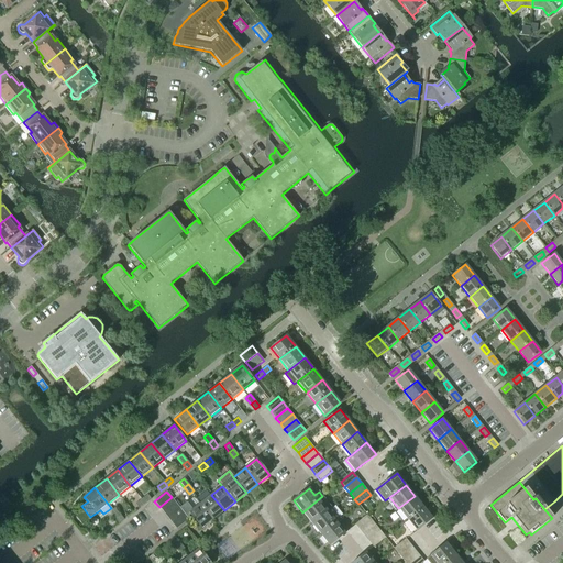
[(147,495),(141,499),(144,504),(151,499),(147,495)]
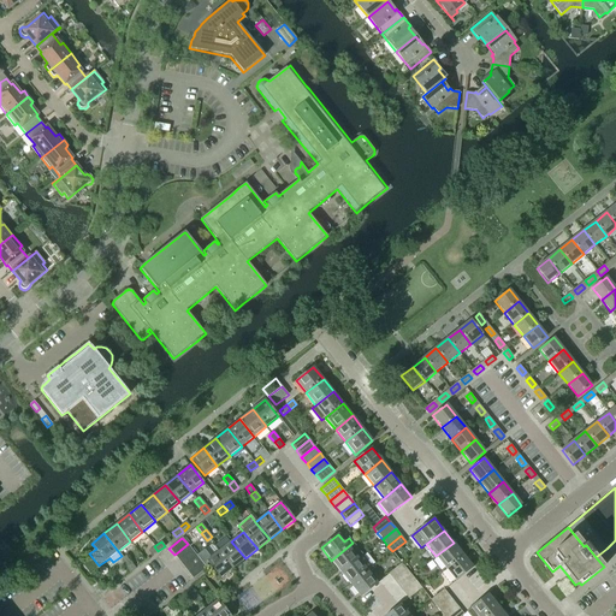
[(231,542),(219,551),(232,568),(246,558),(231,542)]
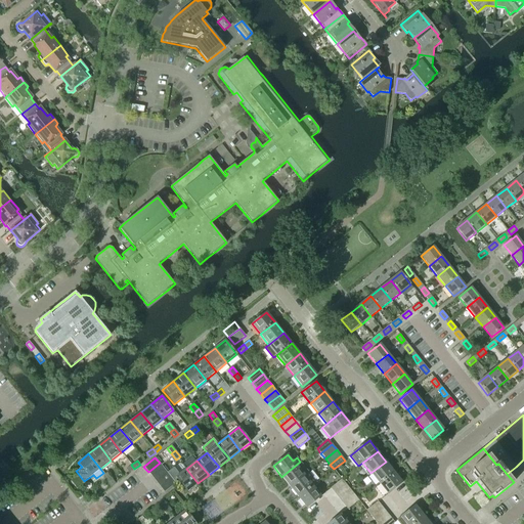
[(281,477),(290,487),(308,472),(300,462),(281,477)]
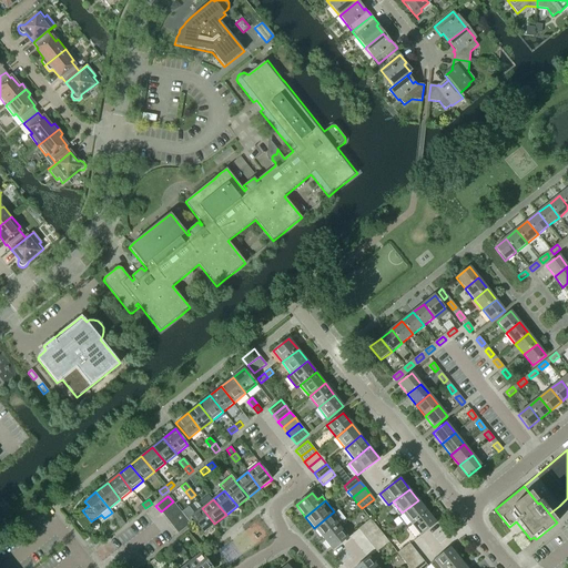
[(402,513),(412,524),(427,511),(418,500),(402,513)]
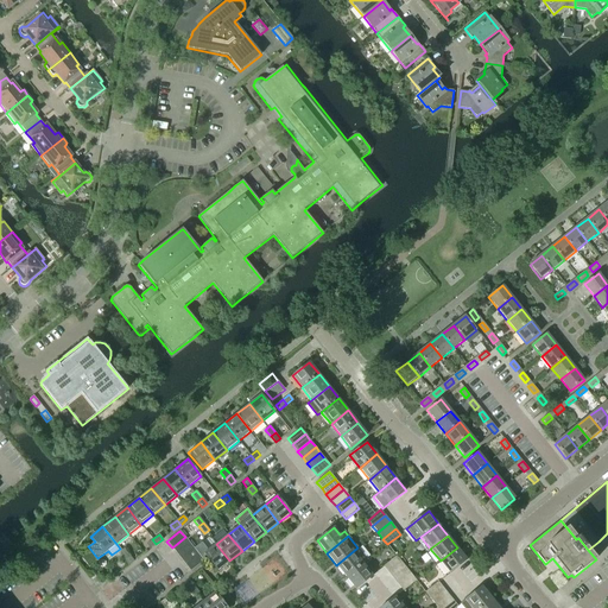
[(185,537),(172,548),(177,553),(190,543),(185,537)]
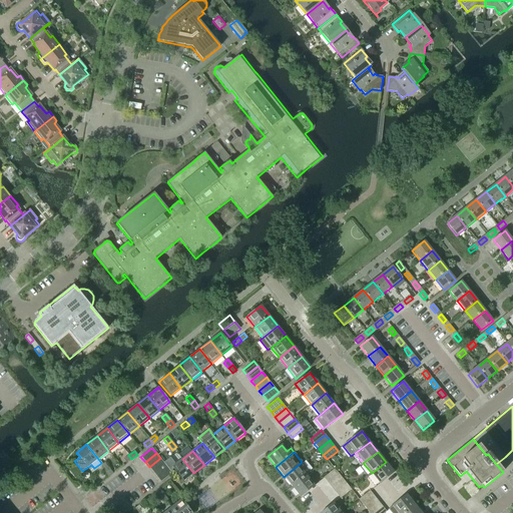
[(131,459),(128,455),(123,459),(126,463),(131,459)]
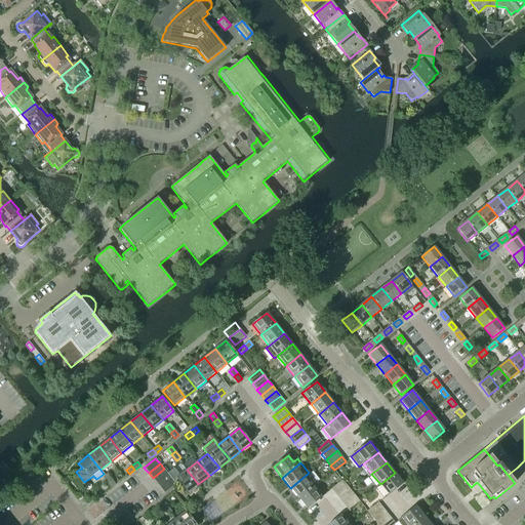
[(164,469),(153,478),(156,483),(167,474),(164,469)]
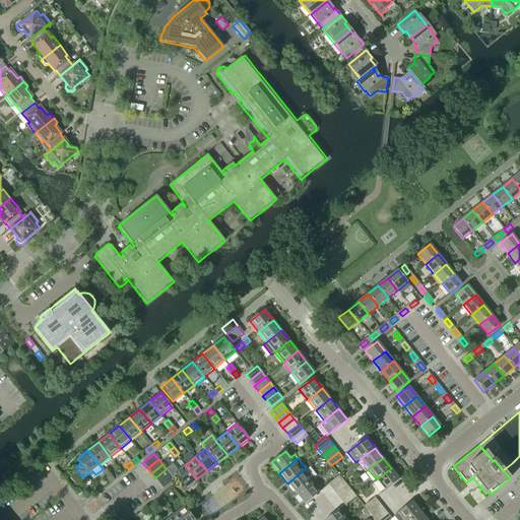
[(173,464),(166,469),(170,474),(175,479),(176,481),(179,479),(186,489),(196,479),(185,465),(178,470),(173,464)]
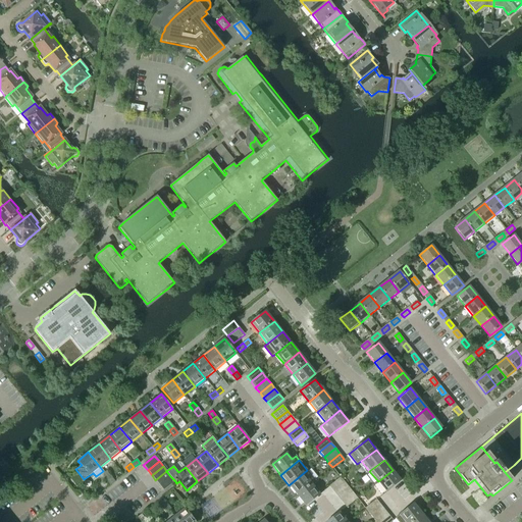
[(289,485),(297,496),(312,483),(316,480),(307,470),(289,485)]
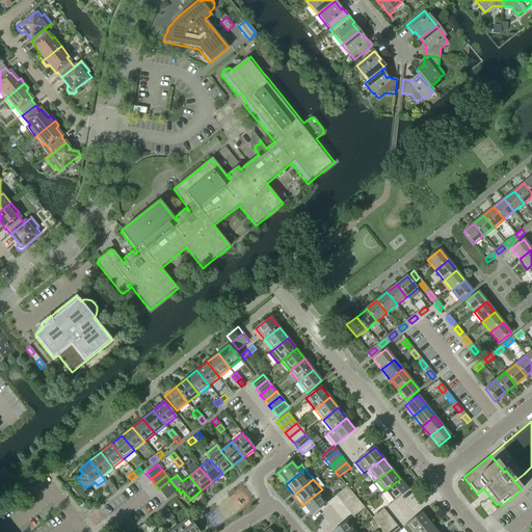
[(400,479),(386,490),(394,502),(408,489),(400,479)]
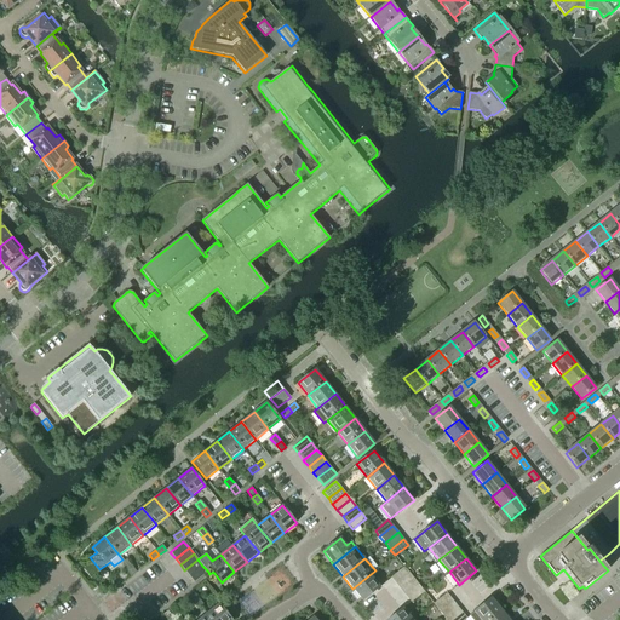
[(121,563),(127,569),(132,566),(126,560),(121,563)]
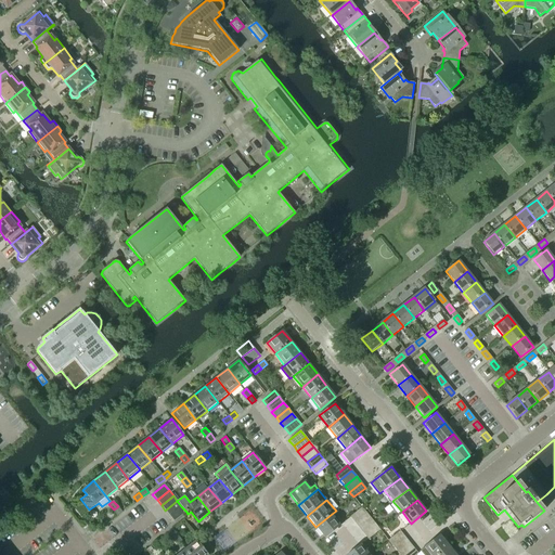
[(177,501),(165,511),(169,516),(181,506),(177,501)]
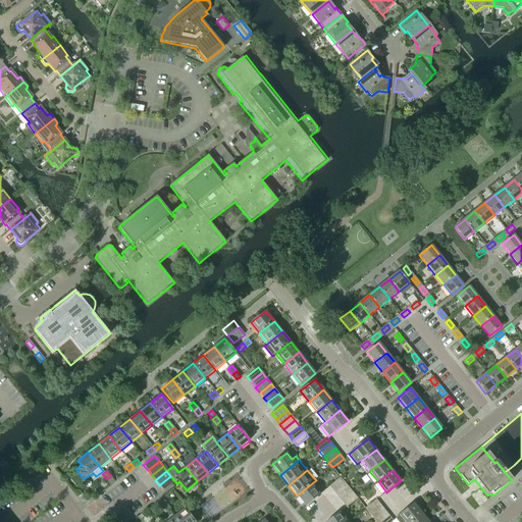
[(111,476),(107,479),(111,485),(115,482),(111,476)]
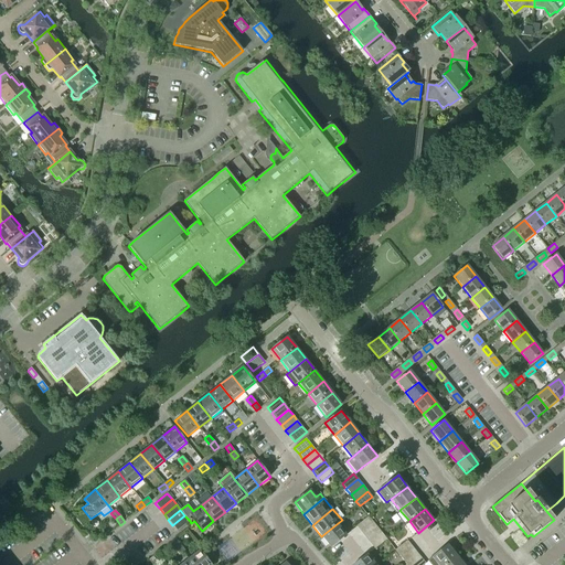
[(184,515),(172,525),(178,531),(190,521),(184,515)]
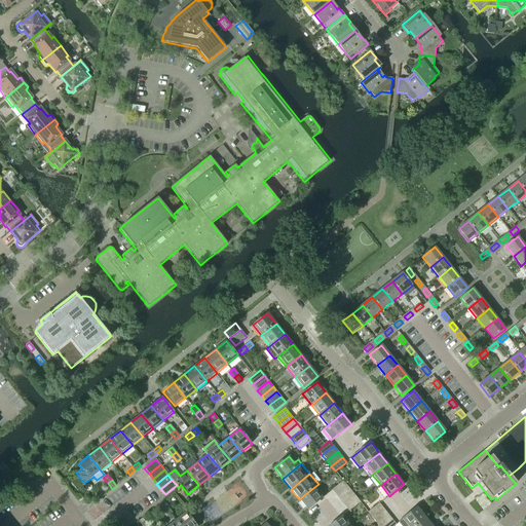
[(332,490),(336,495),(347,486),(343,481),(332,490)]
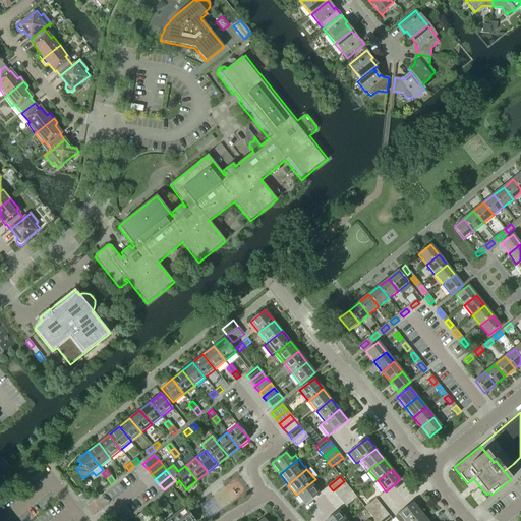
[(333,490),(337,496),(348,487),(344,481),(333,490)]
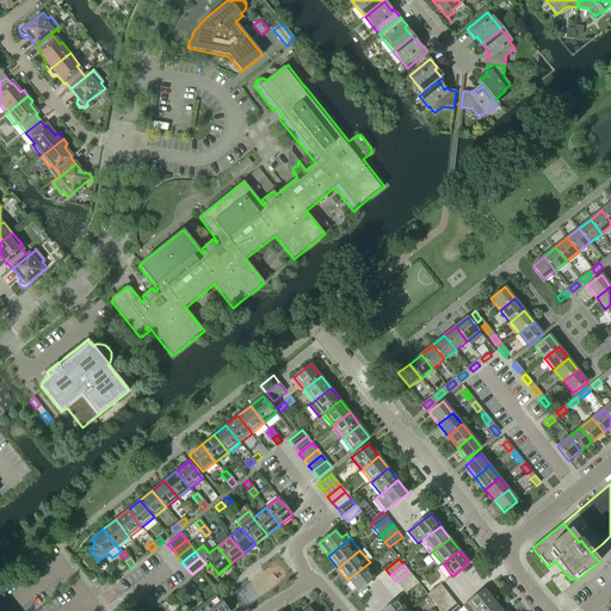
[(365,566),(347,580),(357,592),(375,579),(365,566)]
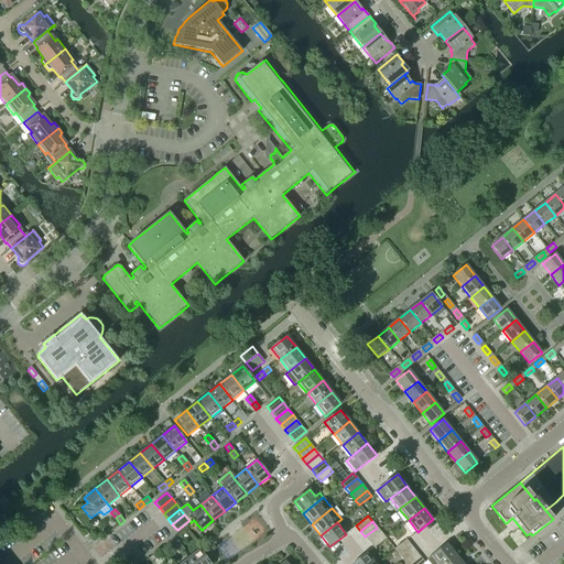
[(365,537),(370,543),(382,533),(377,528),(365,537)]
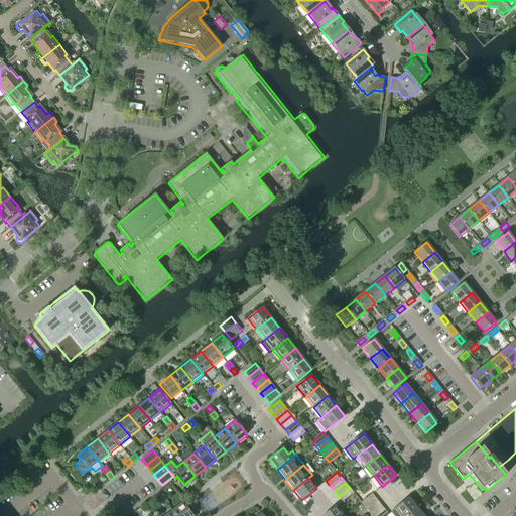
[(350,488),(339,497),(342,502),(353,493),(350,488)]
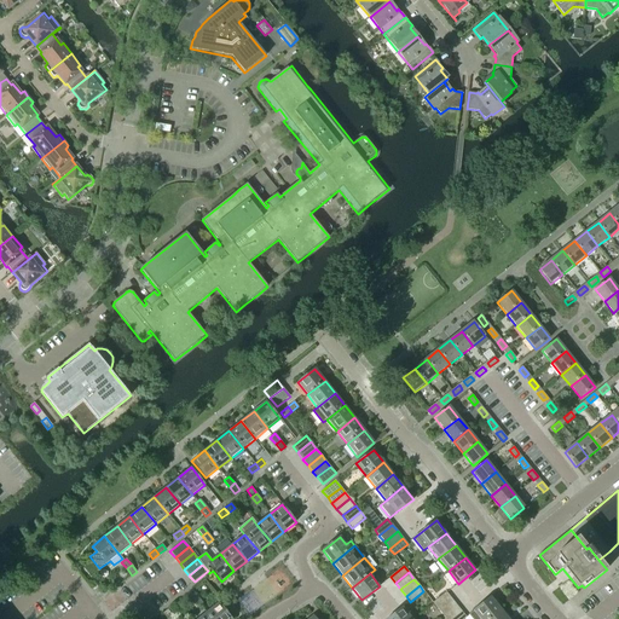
[(187,594),(192,601),(197,596),(192,590),(187,594)]
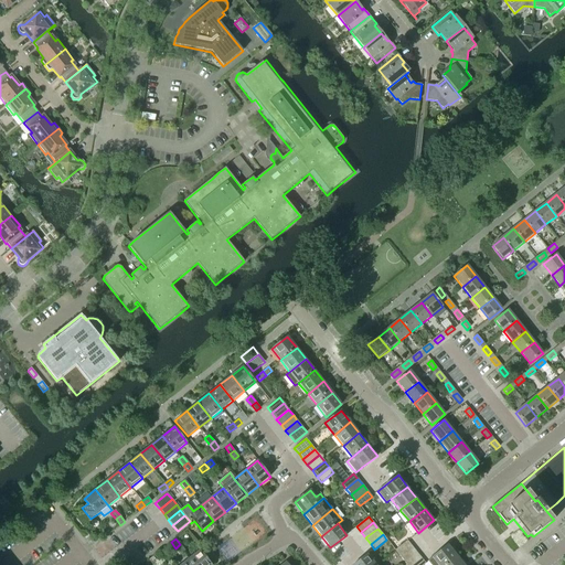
[(395,551),(400,556),(412,546),(407,541),(395,551)]
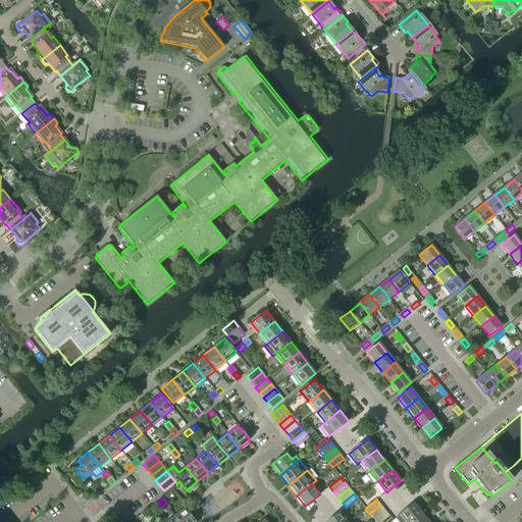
[(166,503),(162,507),(167,512),(171,509),(166,503)]
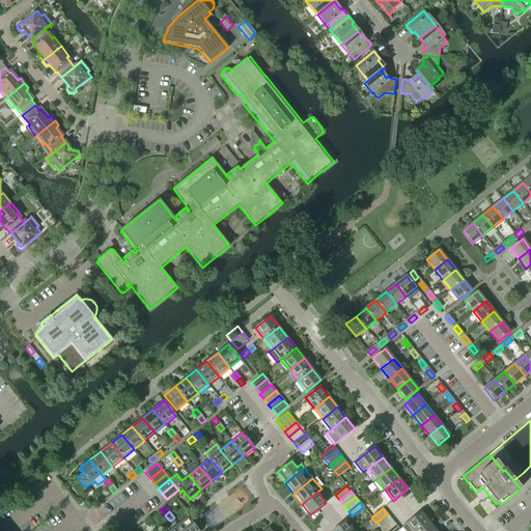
[(404,530),(419,530),(429,523),(421,512),(401,527),(404,530)]
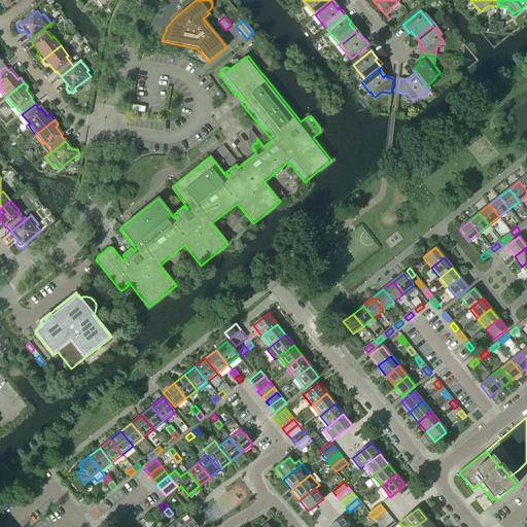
[(373,519),(377,524),(388,515),(384,510),(373,519)]
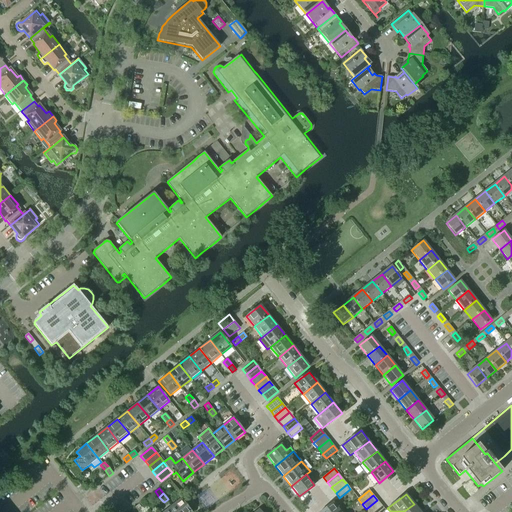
[(191,511),(181,498),(170,507),(174,511),(191,511)]
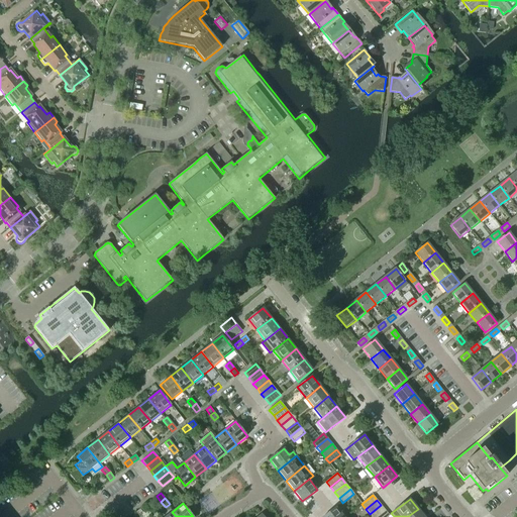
[(370,514),(372,516),(378,516),(386,511),(381,505),(370,514)]
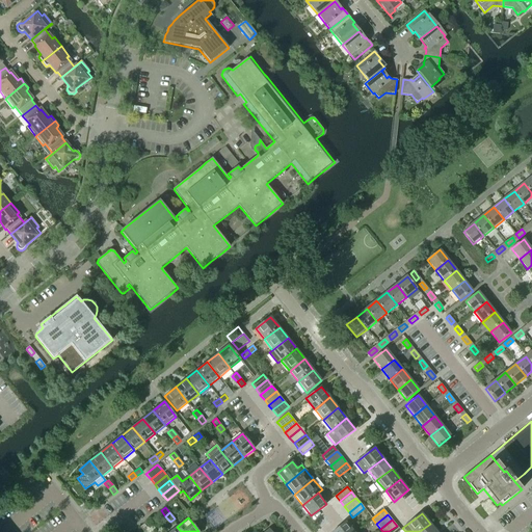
[(333,531),(353,531),(346,522),(333,531)]
